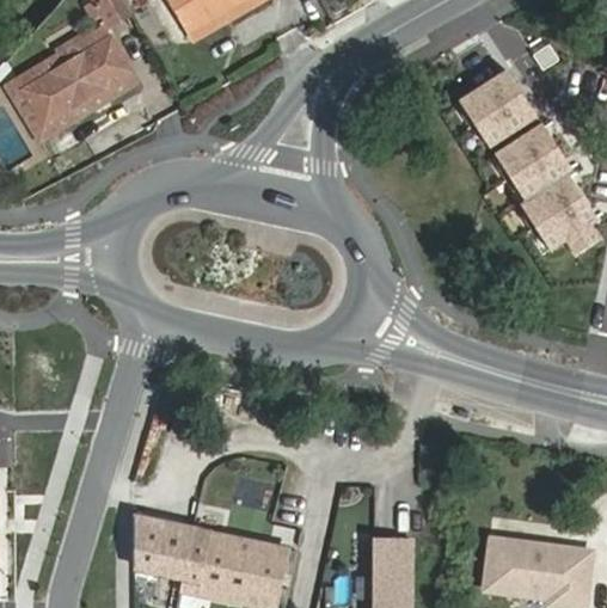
[(122,13),(114,0),(93,0),(106,23),(122,13)]
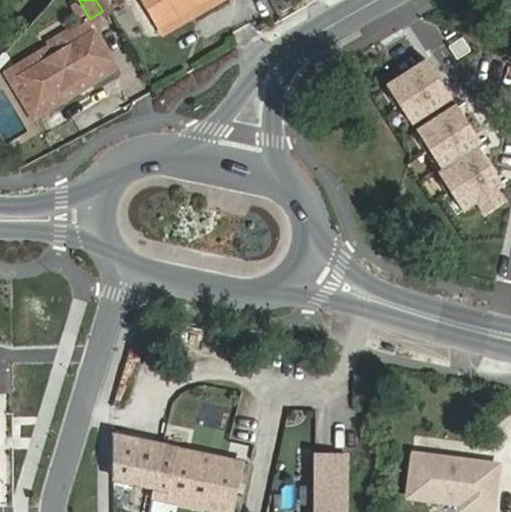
[(144,0),(157,23),(199,0),(144,0)]
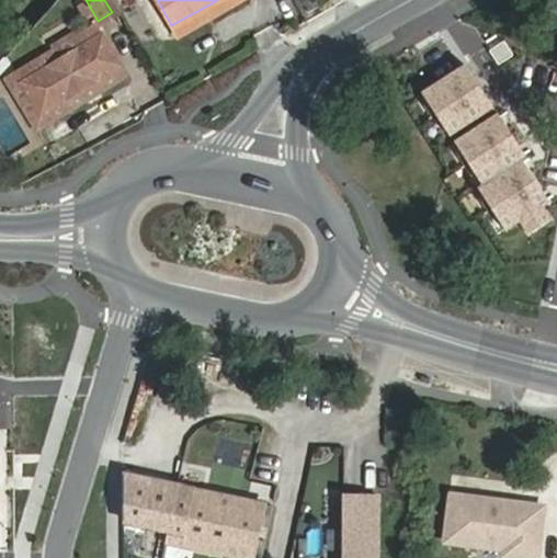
[(99,34),(93,24),(7,75),(35,124),(122,73),(115,64),(37,110),(20,80),(99,34)]
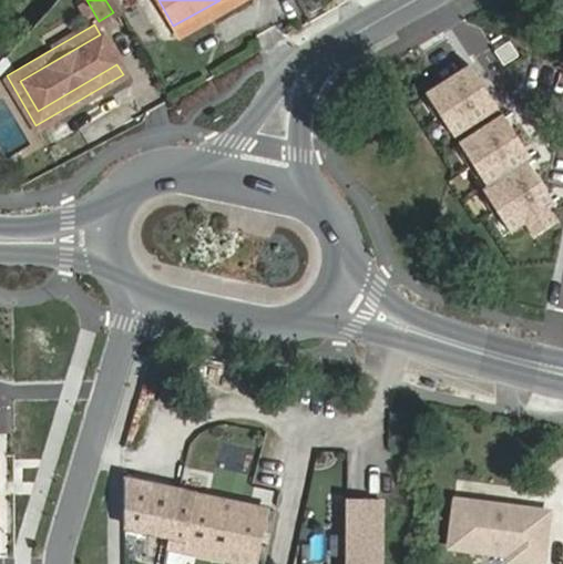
[(20,81),(38,111),(116,64),(100,34),(20,81)]
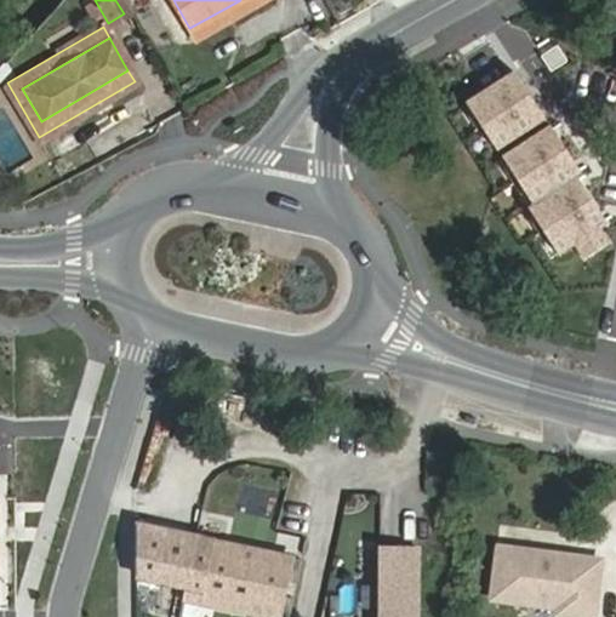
[(565,58),(555,44),(539,53),(548,69),(565,58)]
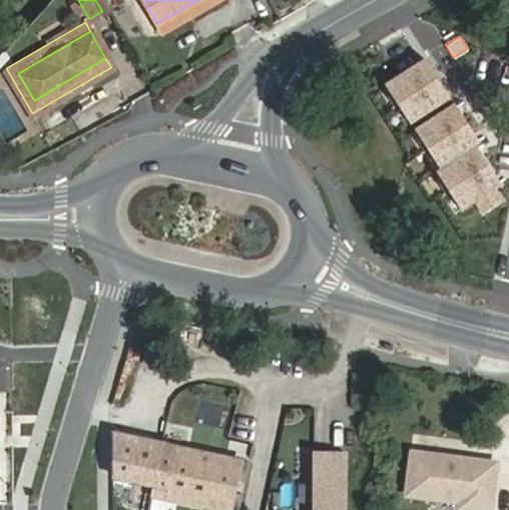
[(423,56),(384,82),(409,121),(449,96),(423,56)]
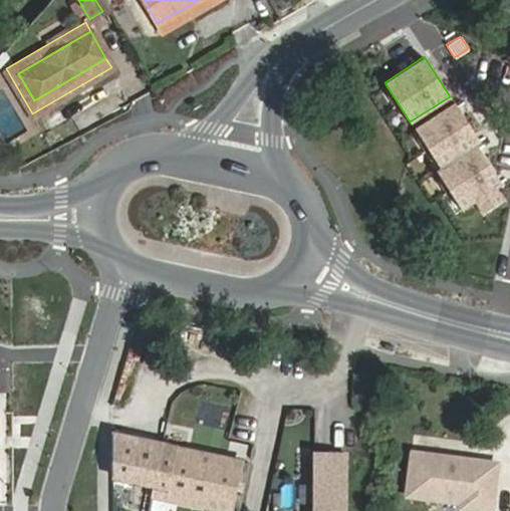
[(453,101),(414,128),(440,167),(436,170),(461,208),(473,200),(482,213),(502,199),(495,188),(502,183),(476,144),(479,142),(453,101)]
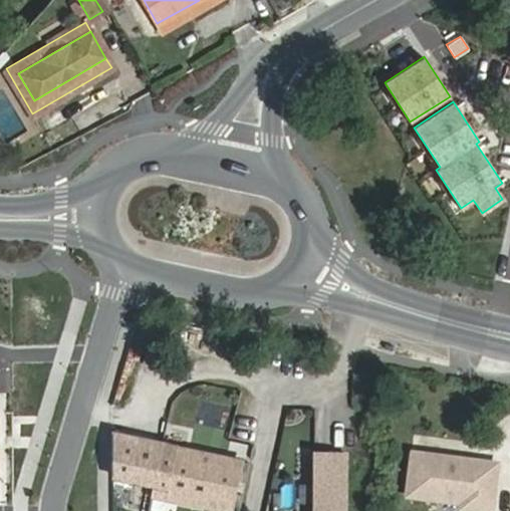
[(238,459),(110,432),(110,473),(151,482),(149,492),(227,509),(238,459)]
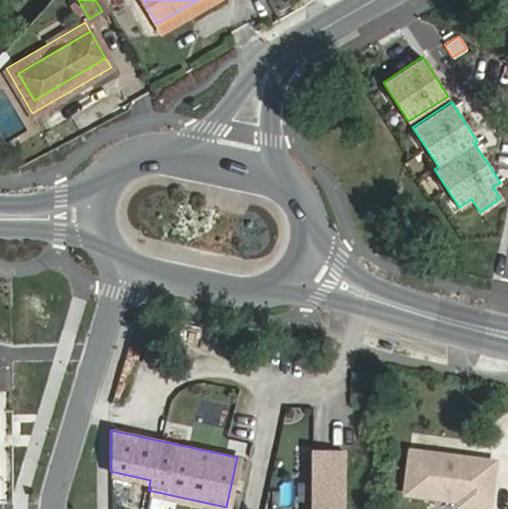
[(489,508),(495,463),(412,452),(406,494),(461,501),(460,507),(474,508),(489,508)]
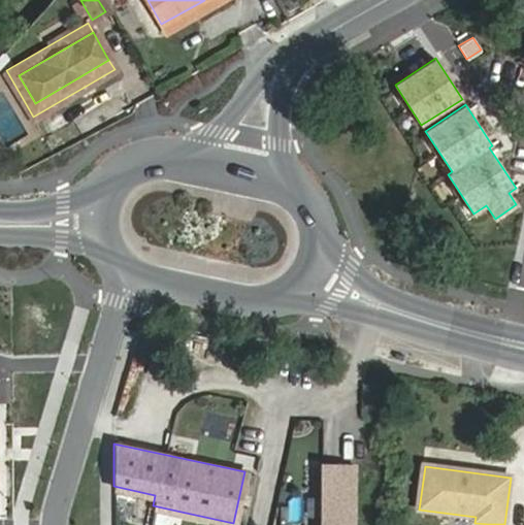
[(358,524),(358,469),(329,468),(327,524),(358,524)]
